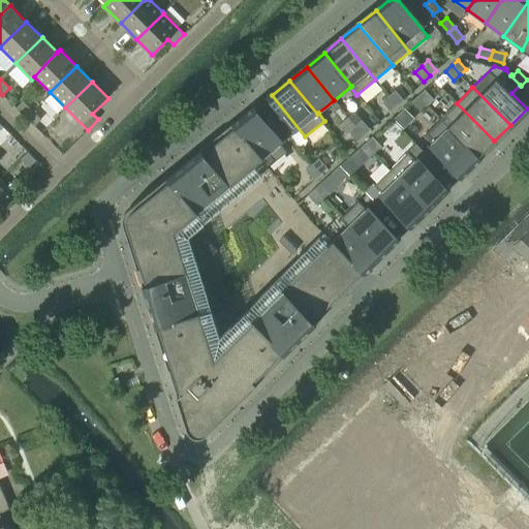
[(389,96),(397,105),(404,99),(395,90),(389,96)]
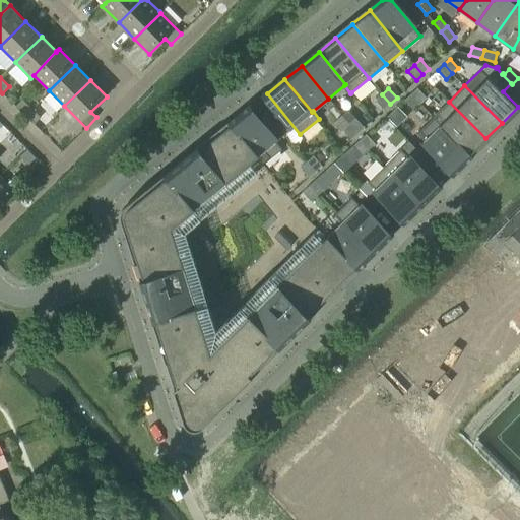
[(411,93),(418,103),(425,96),(417,88),(411,93)]
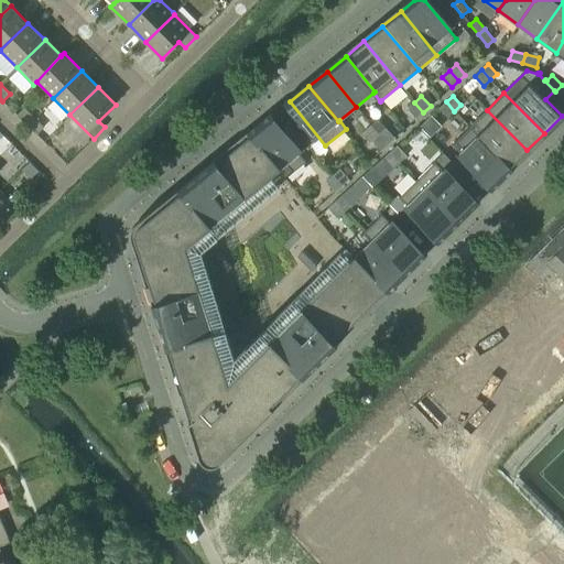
[(447,118),(454,111),(446,101),(438,108),(447,118)]
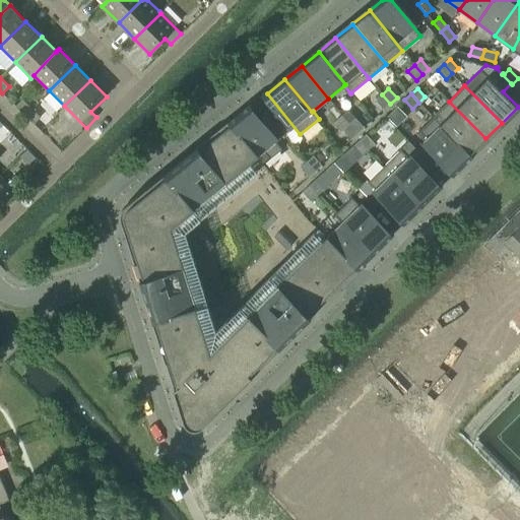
[(384,110),(390,104),(382,94),(375,101),(384,110)]
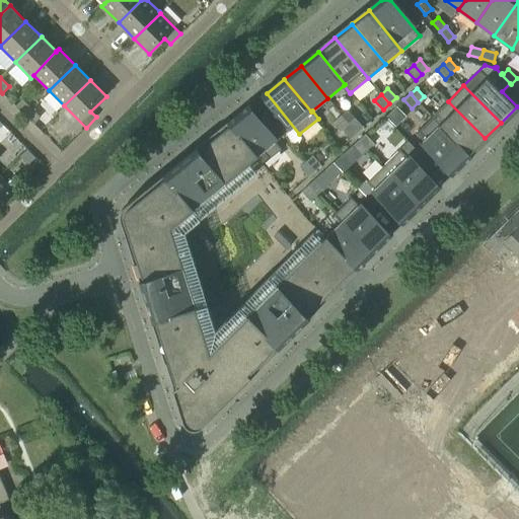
[(24,115),(31,107),(22,98),(15,105),(24,115)]
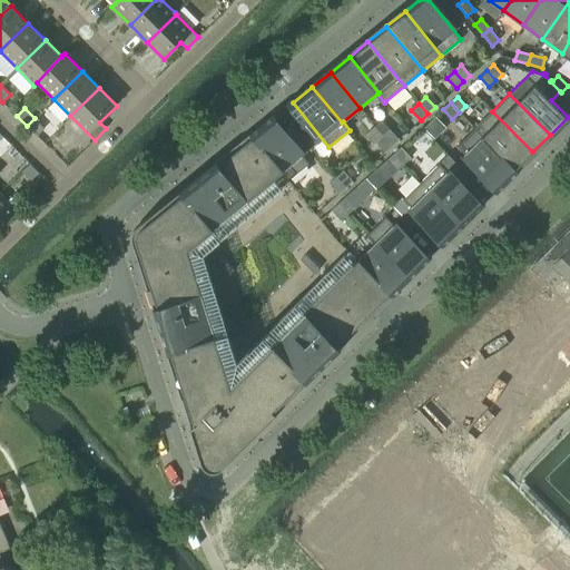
[(516,168),(532,151),(492,111),(474,128),(516,168)]
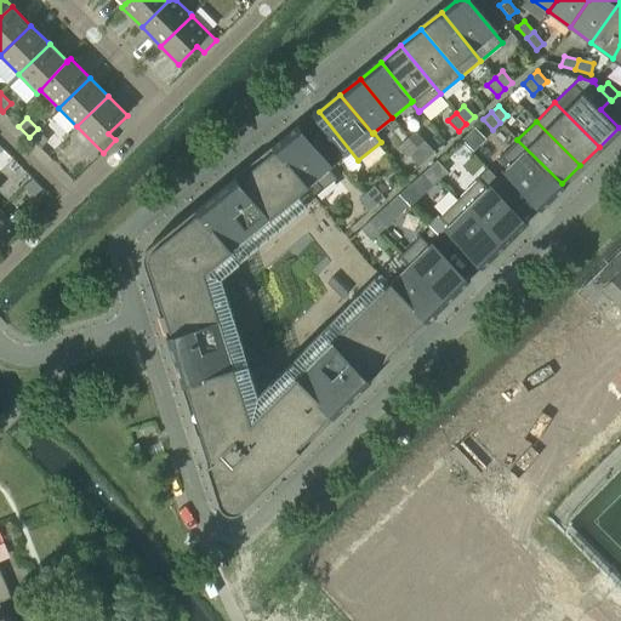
[(29,137),(40,148),(49,140),(38,129),(29,137)]
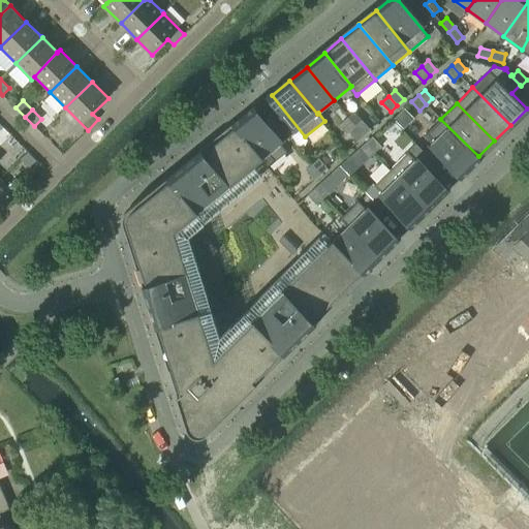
[(234,126),(261,159),(268,167),(287,151),(253,111),(234,126)]
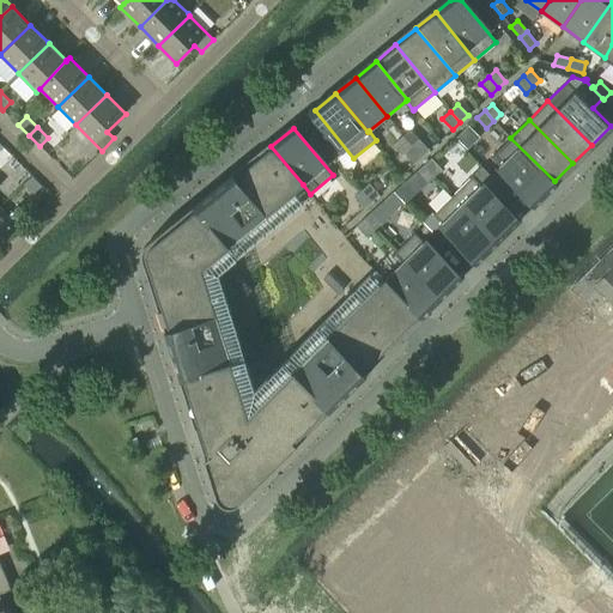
[(534,200),(554,181),(510,138),(491,157),(534,200)]
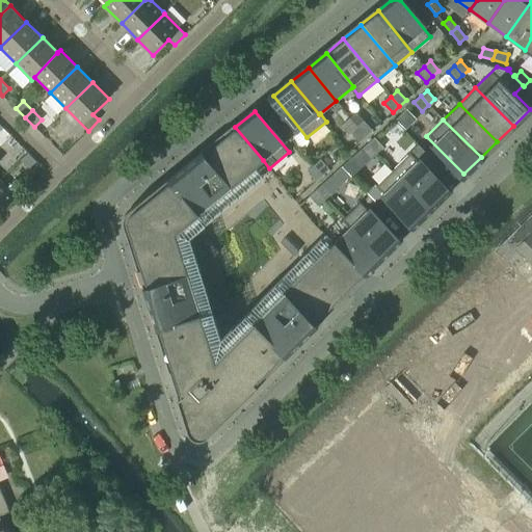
[(356,126),(366,136),(372,130),(363,121),(356,126)]
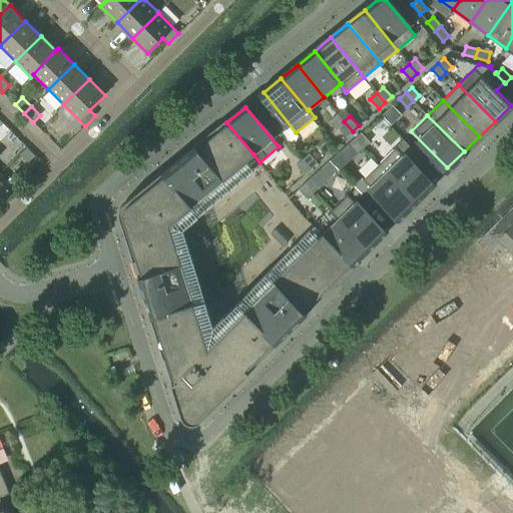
[(347,137),(353,131),(344,121),(338,127),(347,137)]
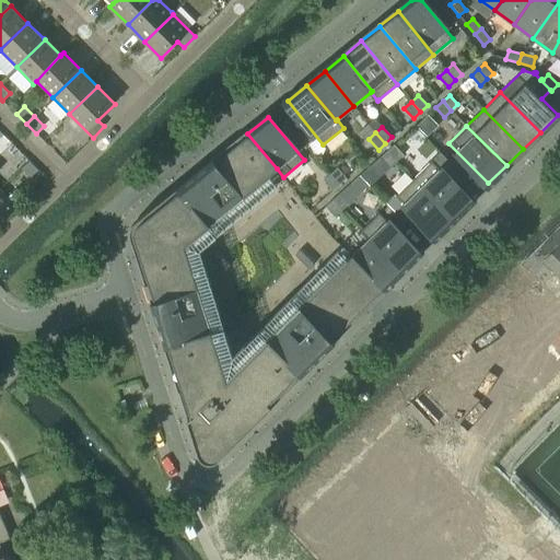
[(217,452),(352,318),(374,295),(383,288),(351,255),(226,377),(223,362),(185,243),(277,168),(247,133),(138,223),(137,224),(136,225),(135,228),(135,229),(133,231),(133,233),(135,234),(202,448),(203,451),(205,452),(206,453),(207,453),(208,454),(210,454),(211,454),(212,454),(214,454),(216,453),(217,452)]
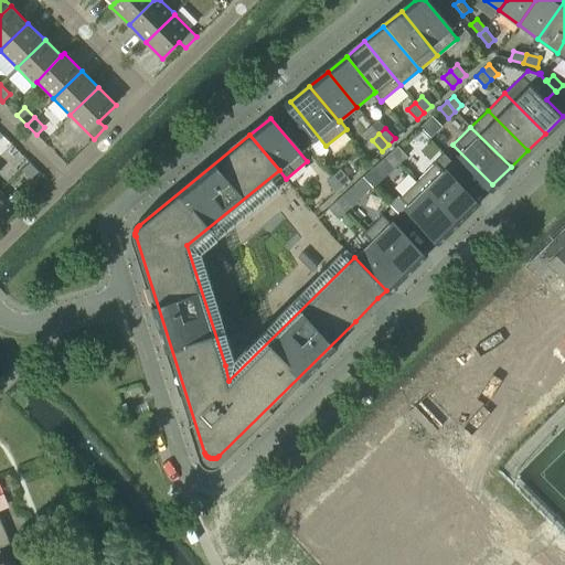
[(391,152),(400,162),(406,157),(397,146),(391,152)]
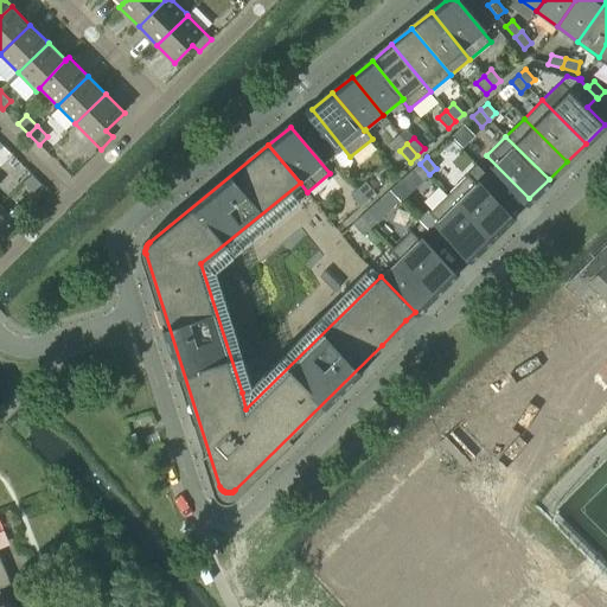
[(422,181),(429,174),(420,164),(413,171),(422,181)]
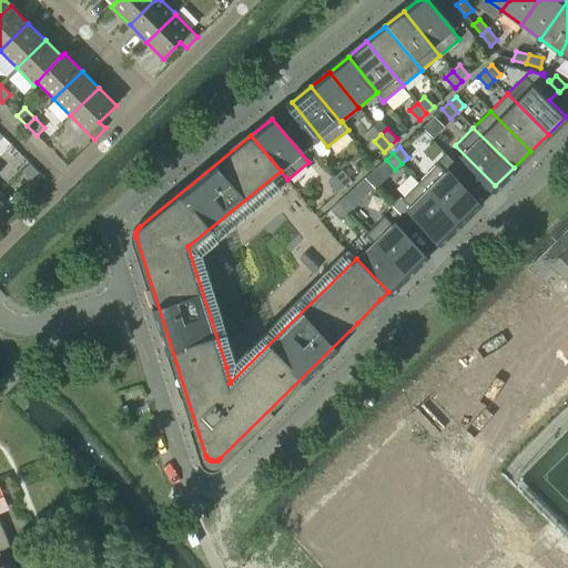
[(459,221),(478,203),(437,163),(419,181),(459,221)]
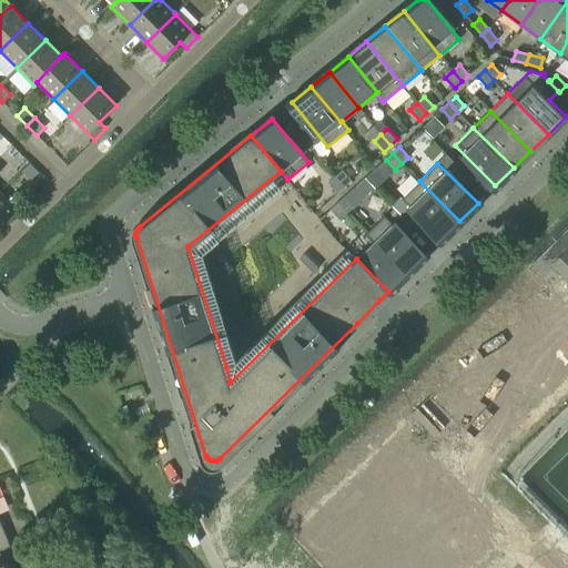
[(335,176),(344,186),(352,180),(343,170),(335,176)]
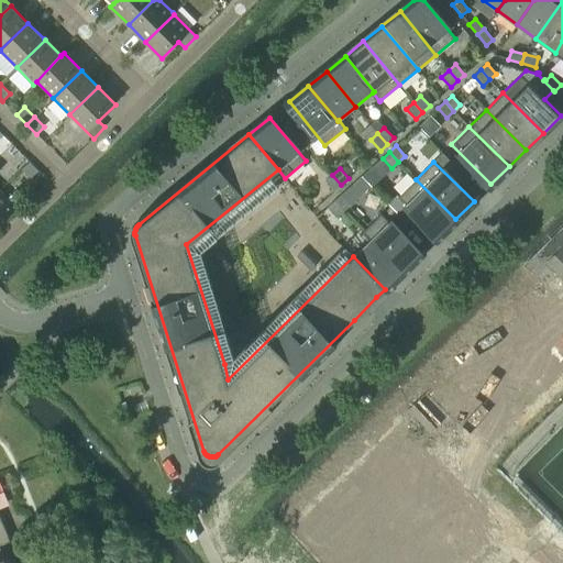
[(334,191),(341,185),(332,175),(324,181),(334,191)]
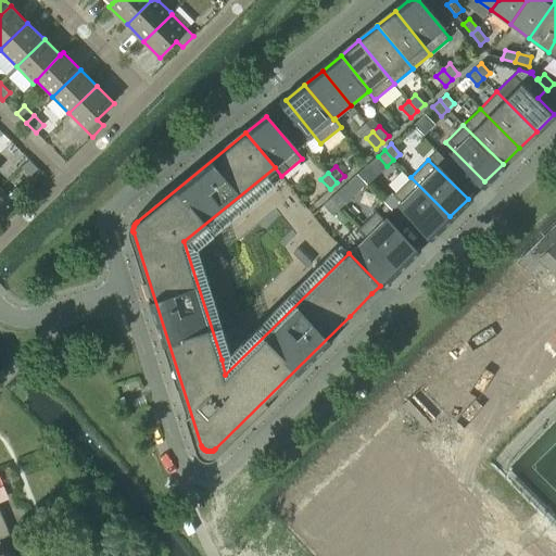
[(432,234),(450,216),(411,177),(393,194),(432,234)]
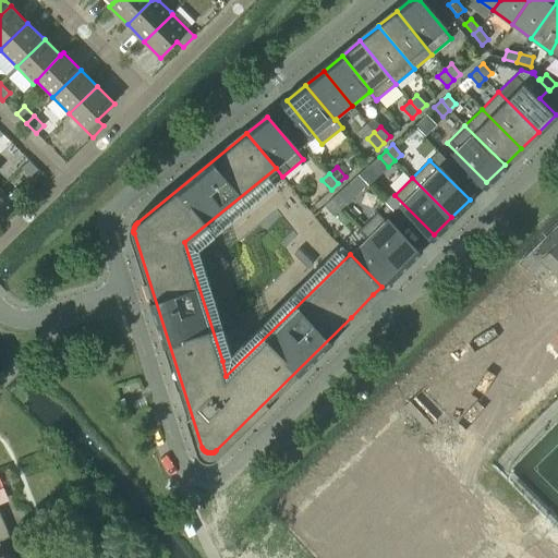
[(0,189),(0,222),(26,196),(20,189),(9,198),(0,189)]
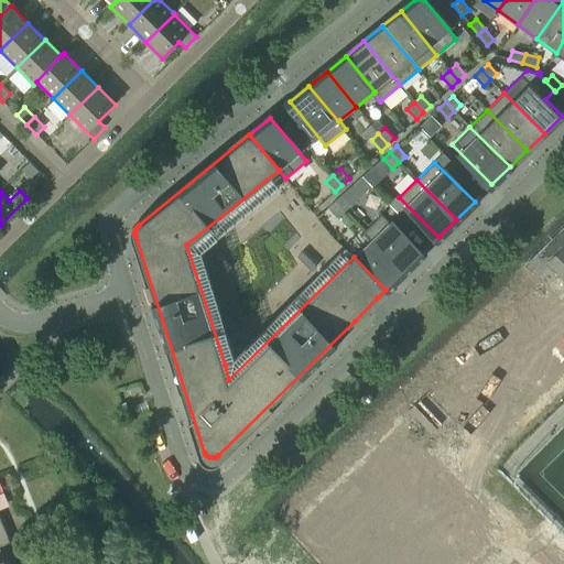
[(334,202),(344,212),(350,205),(340,195),(334,202)]
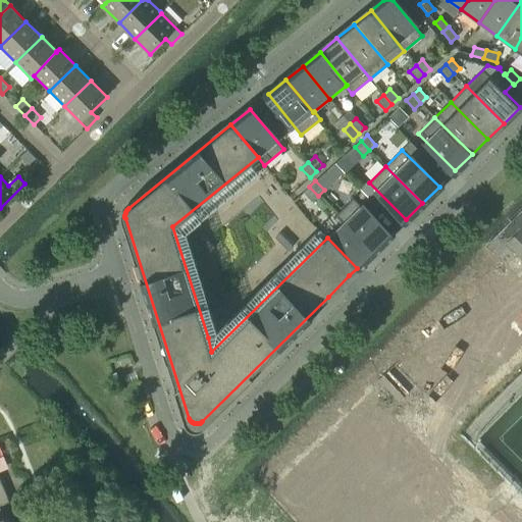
[(312,202),(318,196),(309,187),(303,193),(312,202)]
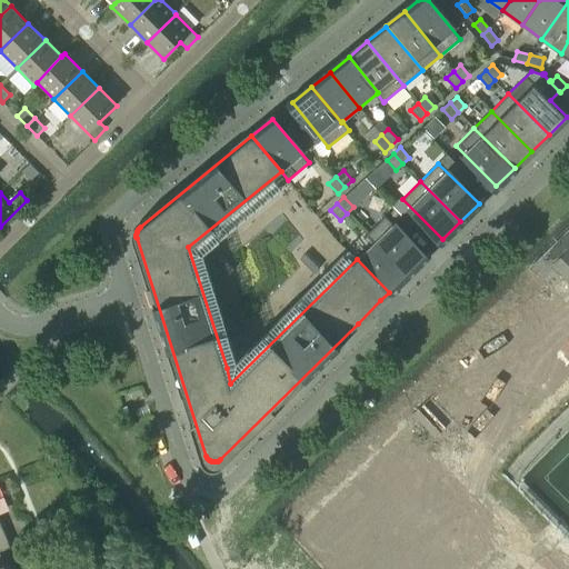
[(375,241),(407,273),(426,256),(385,216),(366,235),(373,242),(375,241)]
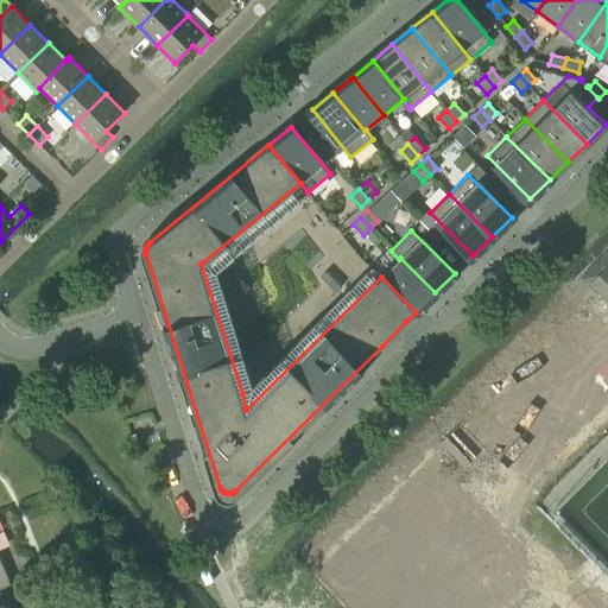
[(607,242),(565,285),(589,309),(602,297),(607,303),(607,242)]
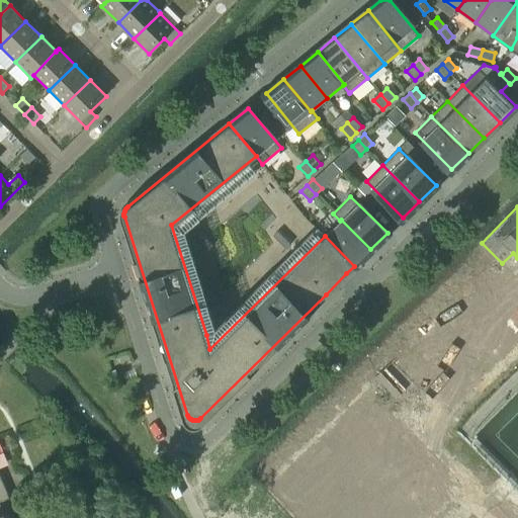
[(325,236),(354,265),(370,249),(341,220),(340,221),(325,236)]
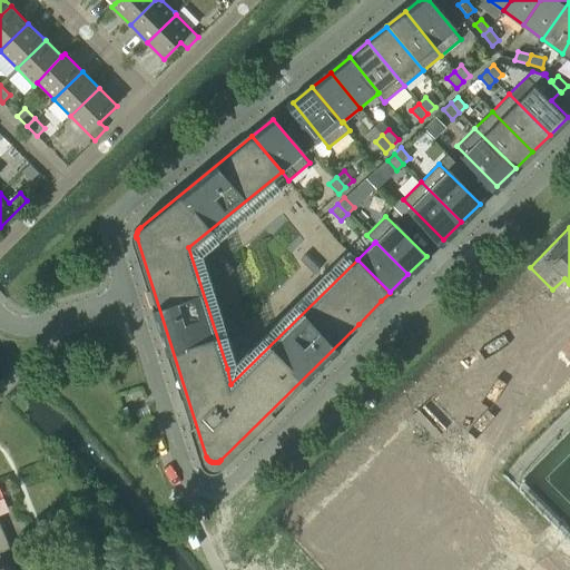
[(300,259),(314,274),(320,268),(306,254),(300,259)]
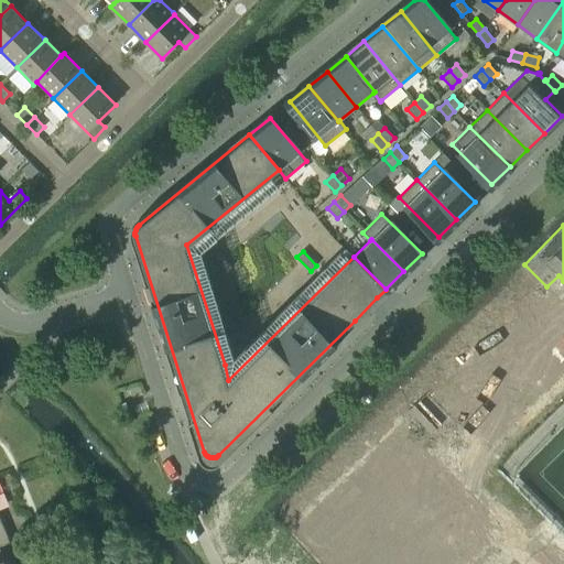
[(213,258),(227,272),(232,267),(218,252),(213,258)]
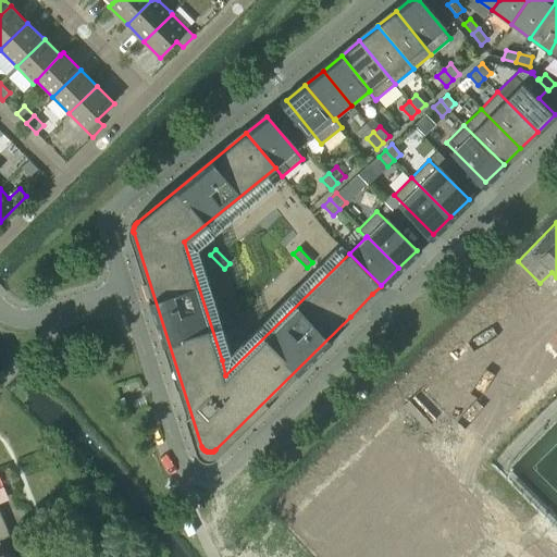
[(426,429),(436,419),(442,413),(419,390),(405,404),(419,420),(426,429)]
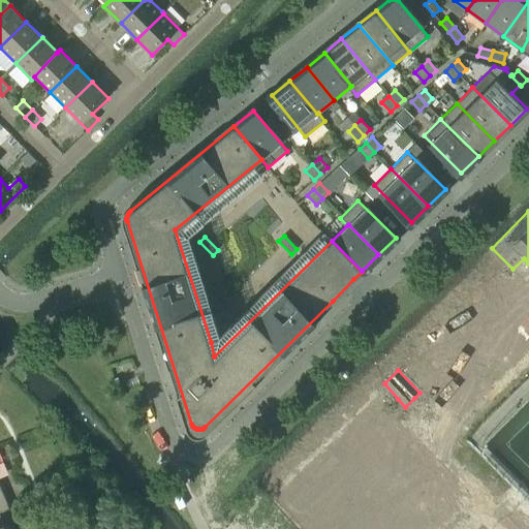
[(0,511),(9,508),(0,485),(0,528),(6,528),(0,514),(0,511)]
